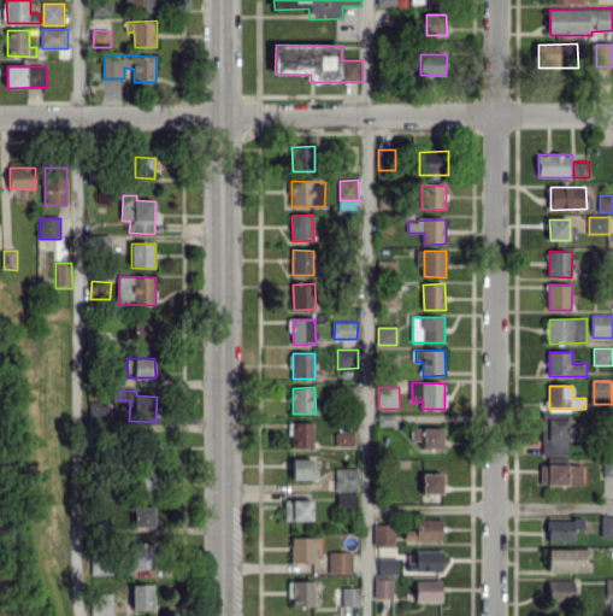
[(89,423),(110,423),(110,404),(89,405),(89,423)]
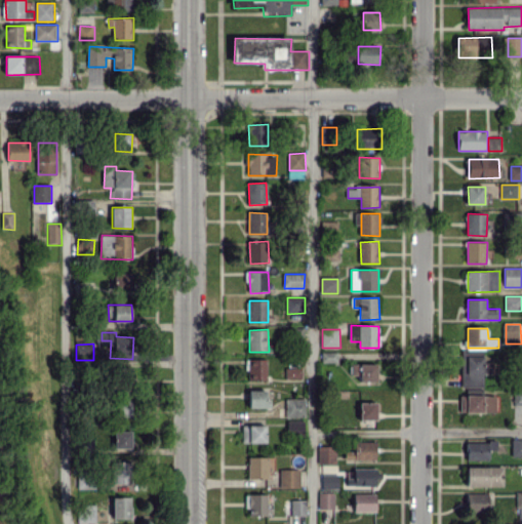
[(323,362),(338,362),(338,353),(323,353),(323,362)]
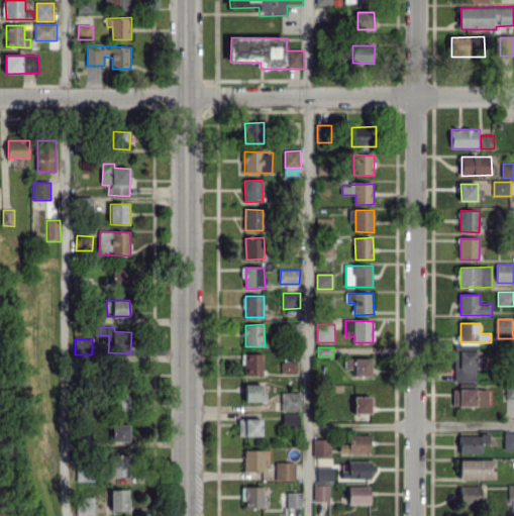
[(486,357),(478,357),(478,351),(456,351),(455,382),(477,383),(477,369),(486,369),(486,357)]
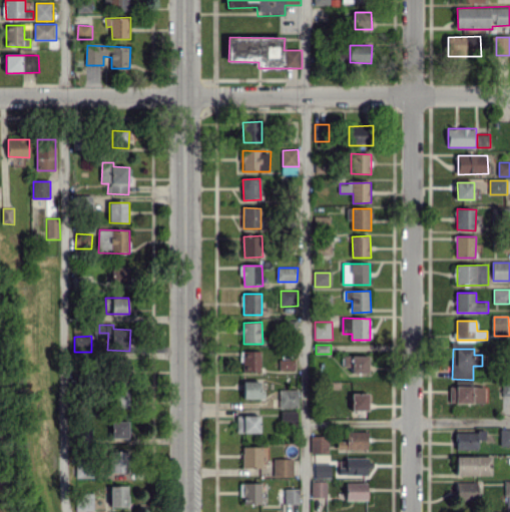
[(263,352),(244,351),(243,373),(262,373),(263,352)]
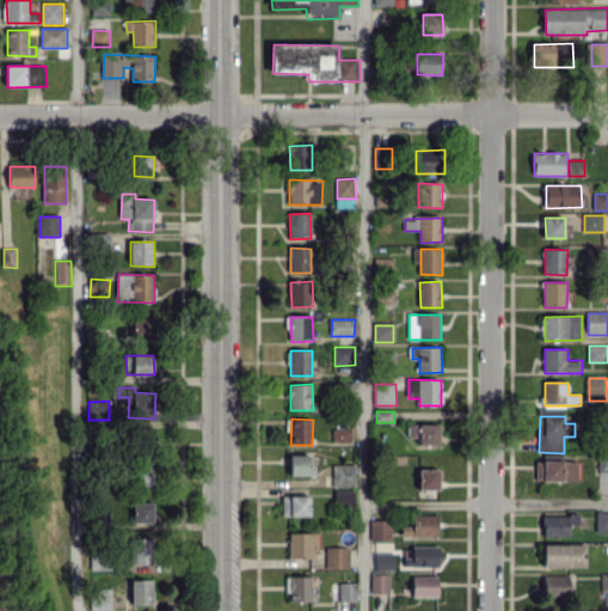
[(421,446),(441,445),(441,425),(411,426),(411,439),(421,439),(421,446)]
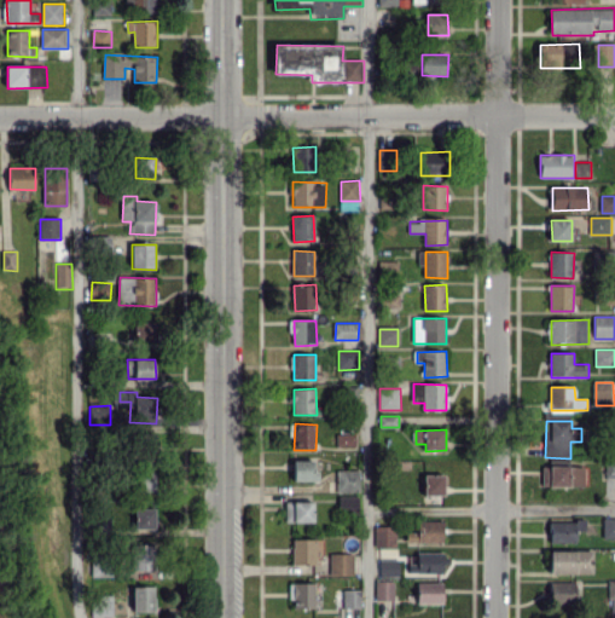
[(338,448),(358,448),(358,434),(338,434),(338,448)]
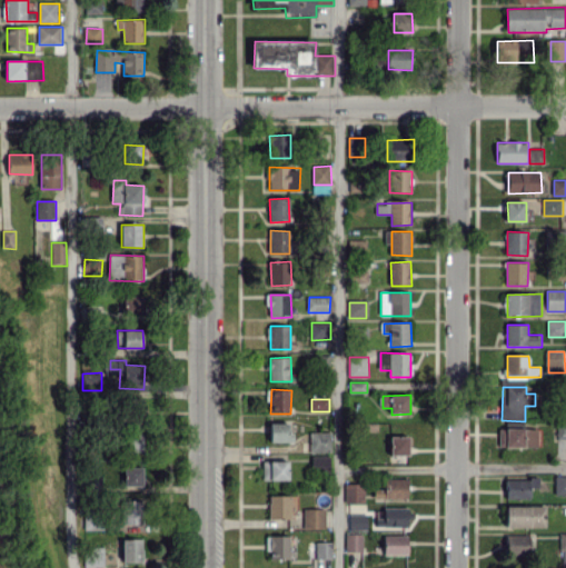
[(290,422),(271,424),(271,442),(295,442),(295,431),(290,431),(290,422)]
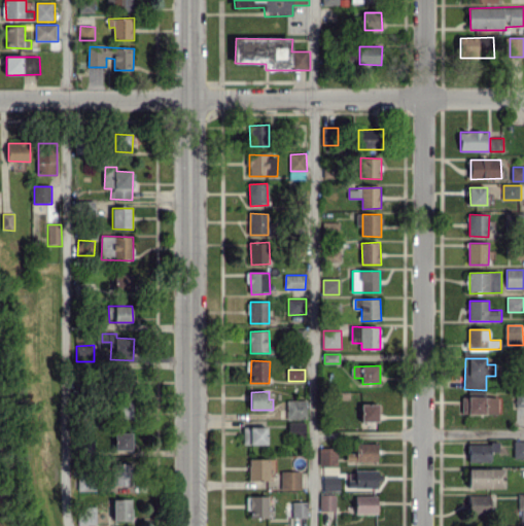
[(463,414),(502,414),(502,407),(498,407),(499,397),(464,396),(463,414)]
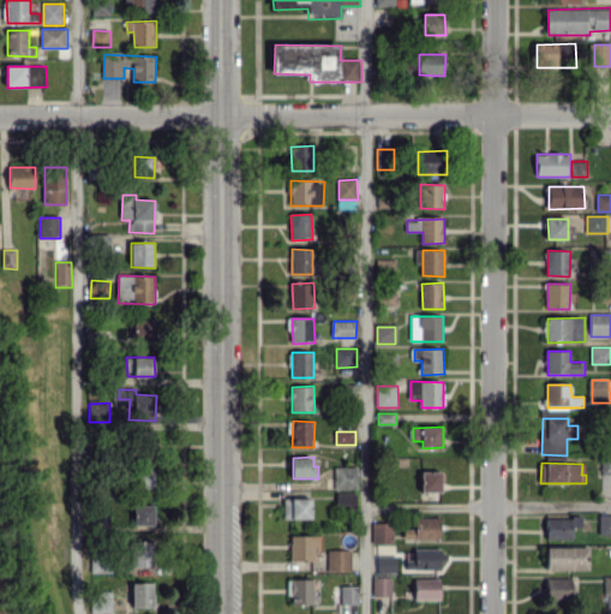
[(156,466),(139,466),(139,488),(156,488),(156,466)]
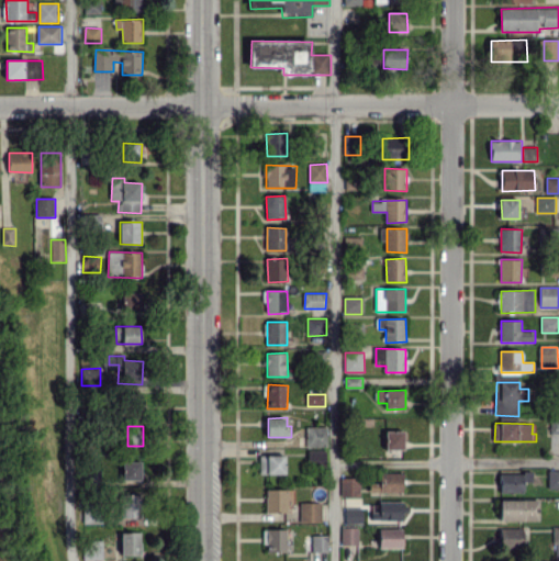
[(328,427),(308,427),(308,447),(328,447),(328,427)]
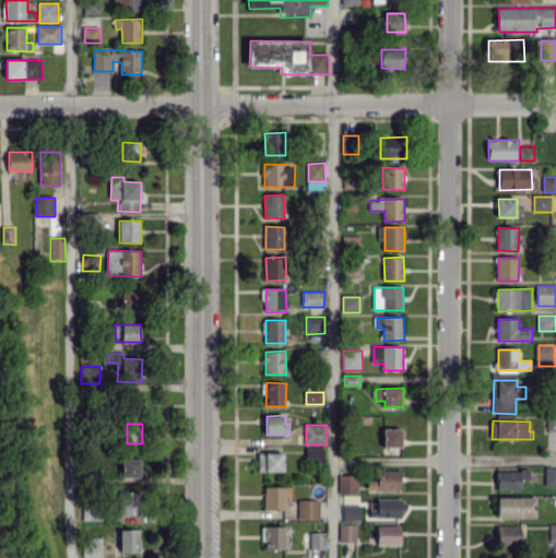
[(385,448),(403,448),(402,429),(385,429),(385,448)]
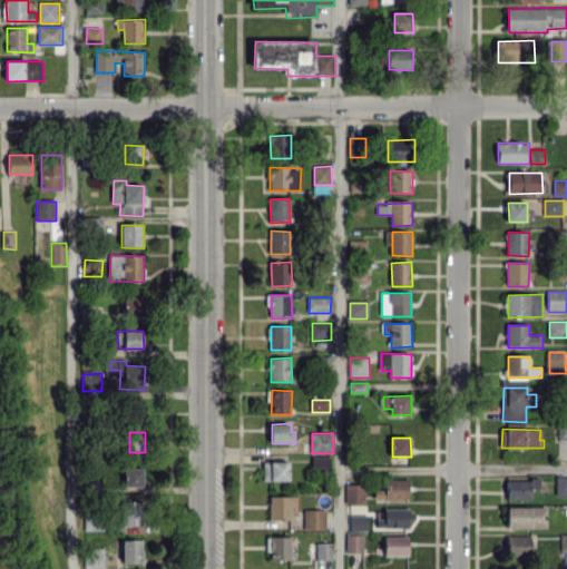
[(332,458),(314,457),(314,473),(332,473),(332,458)]
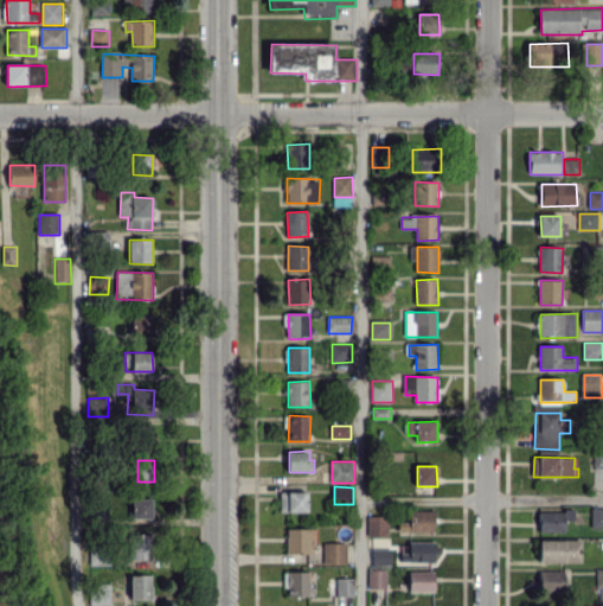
[(282,512),(308,512),(308,492),(281,492),(282,512)]
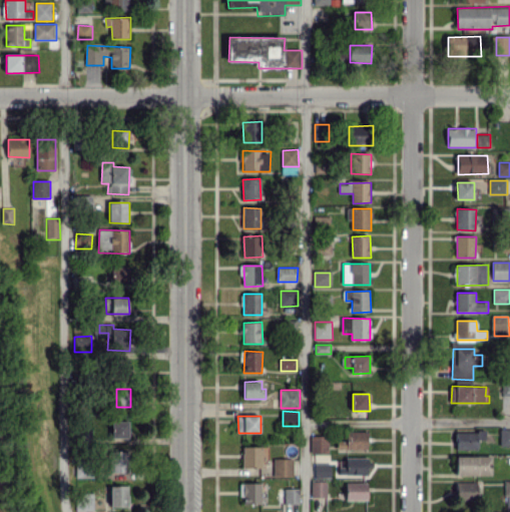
[(129,439),(130,421),(112,421),(112,438),(129,439)]
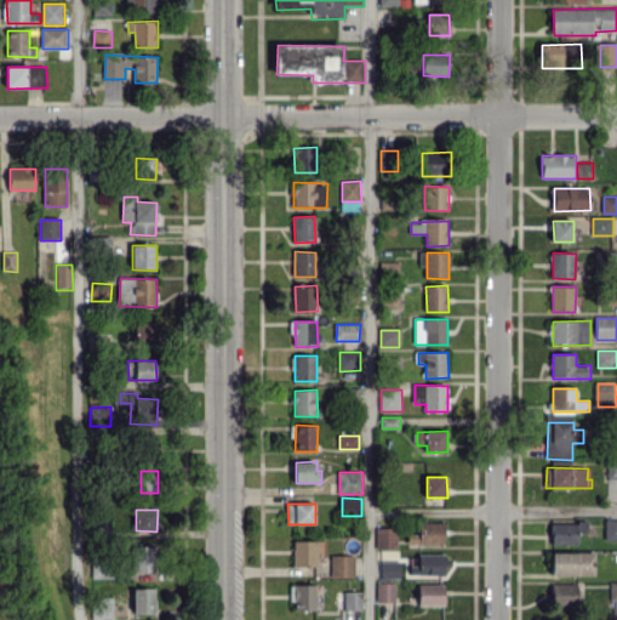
[(606,540),(616,540),(616,519),(607,519),(606,540)]
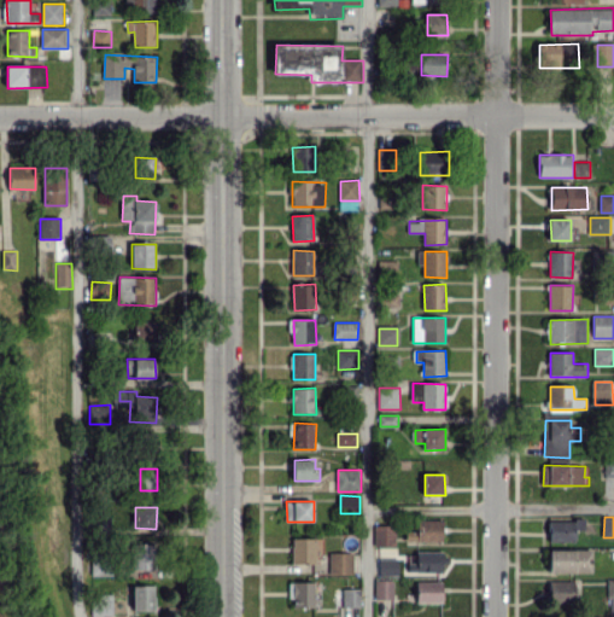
[(407,541),(444,542),(444,521),(419,521),(417,531),(408,531),(407,541)]
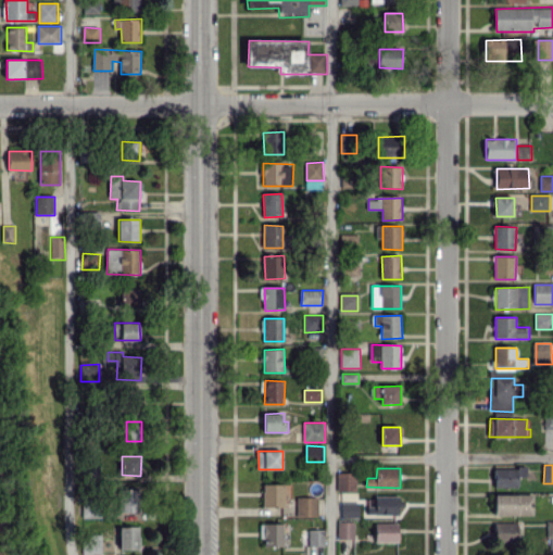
[(495,488),(518,488),(518,477),(528,478),(528,469),(495,468),(495,488)]
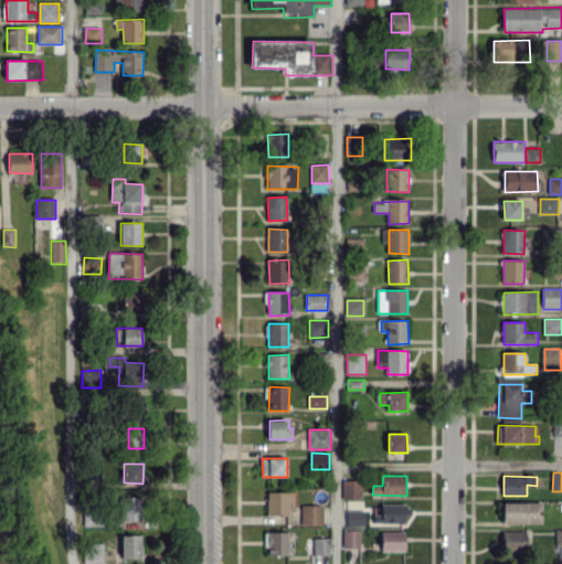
[(363,480),(343,481),(345,500),(363,499),(363,480)]
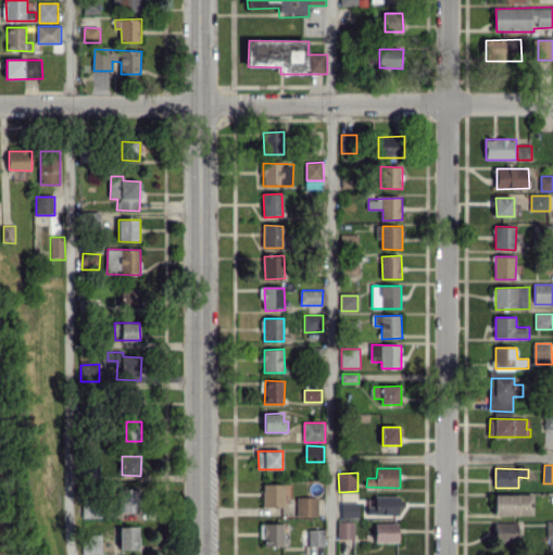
[(284,507),(285,484),(265,484),(264,507),(284,507)]
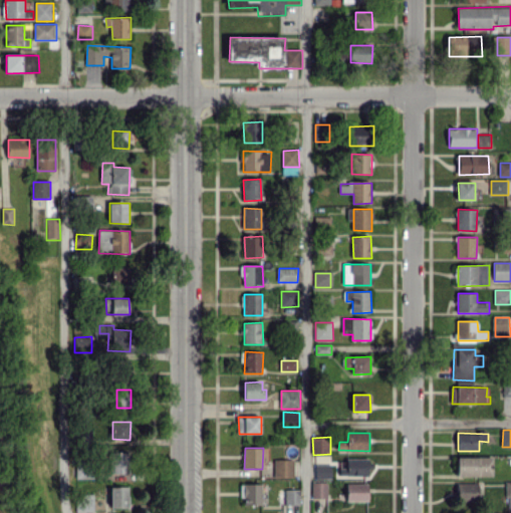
[(131,474),(132,453),(112,453),(111,474),(131,474)]
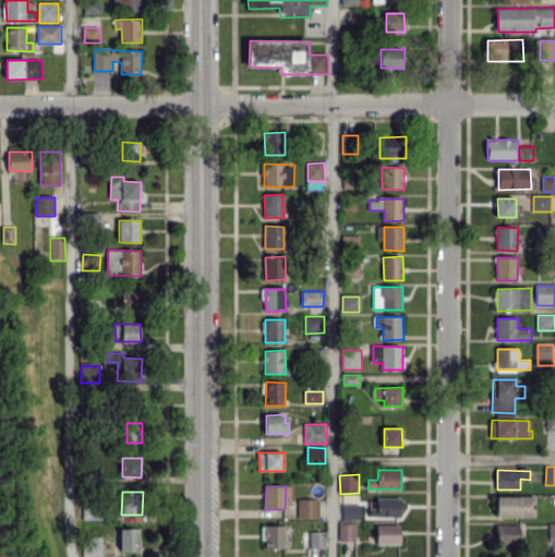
[(497,497),(497,518),(537,518),(537,496),(497,497)]
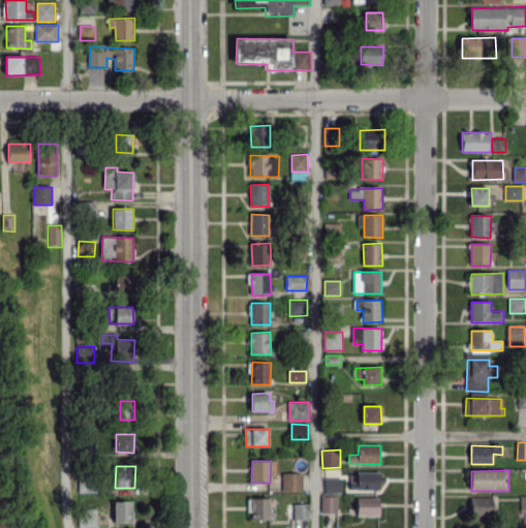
[(379,491),(380,472),(358,472),(358,482),(351,482),(350,490),(379,491)]
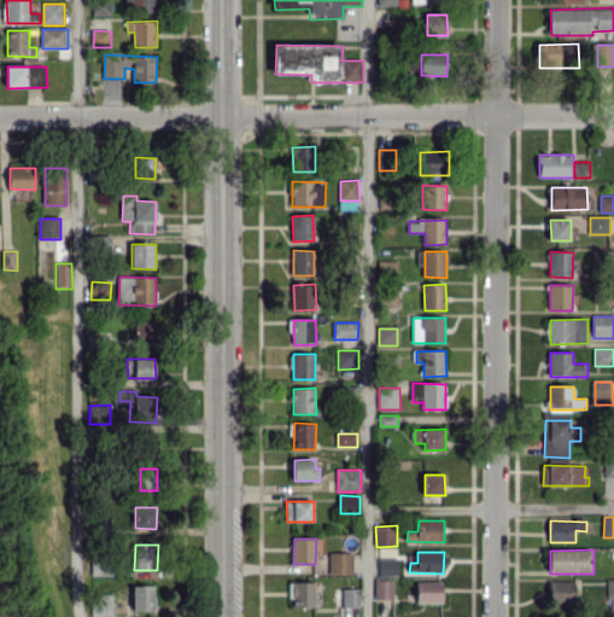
[(332,575),(355,575),(355,553),(332,553),(332,575)]
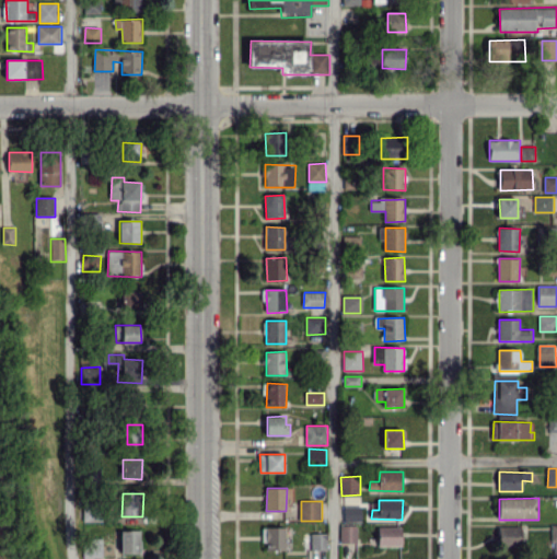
[(362,522),(362,507),(345,505),(345,522),(362,522)]
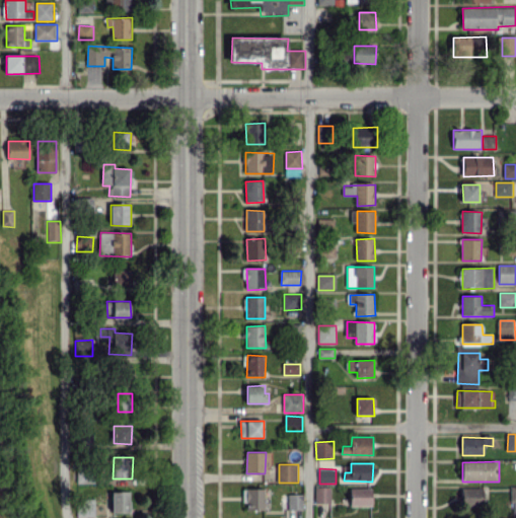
[(316,488),(316,504),(332,504),(332,488),(316,488)]
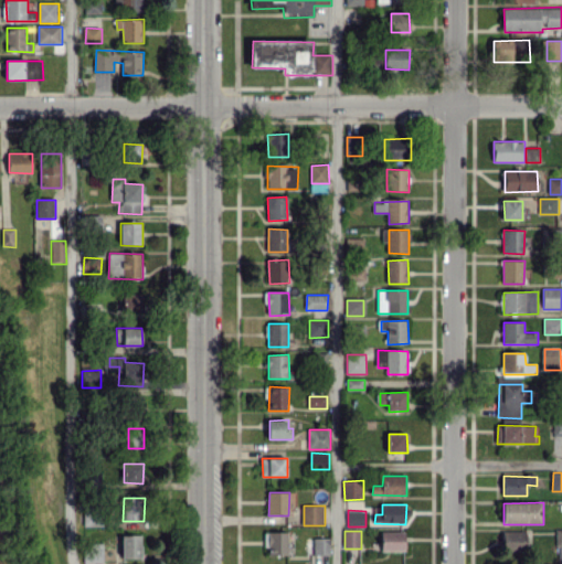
[(528,532),(504,531),(504,552),(528,552),(528,532)]
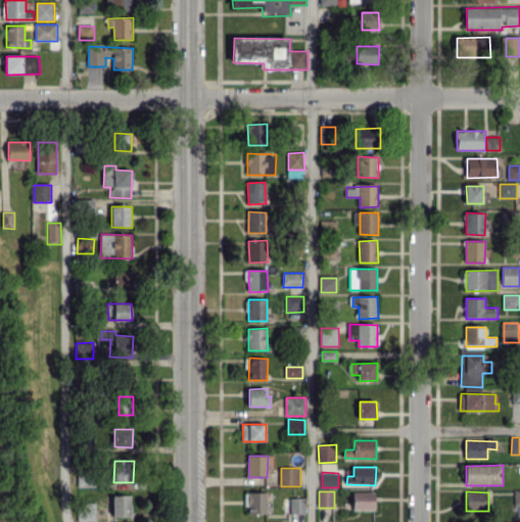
[(267,492),(247,493),(248,515),(268,514),(267,492)]
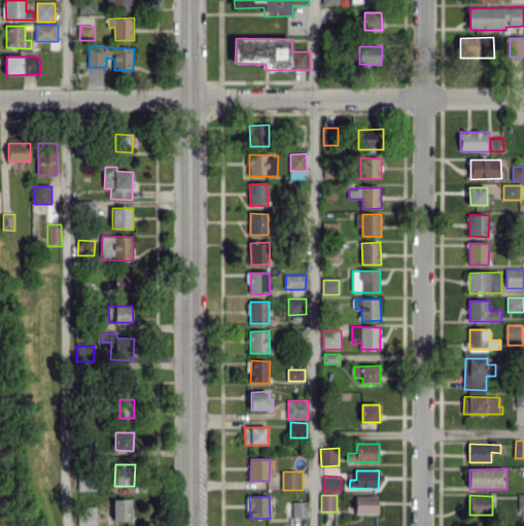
[(379,496),(356,496),(356,515),(379,514),(379,496)]
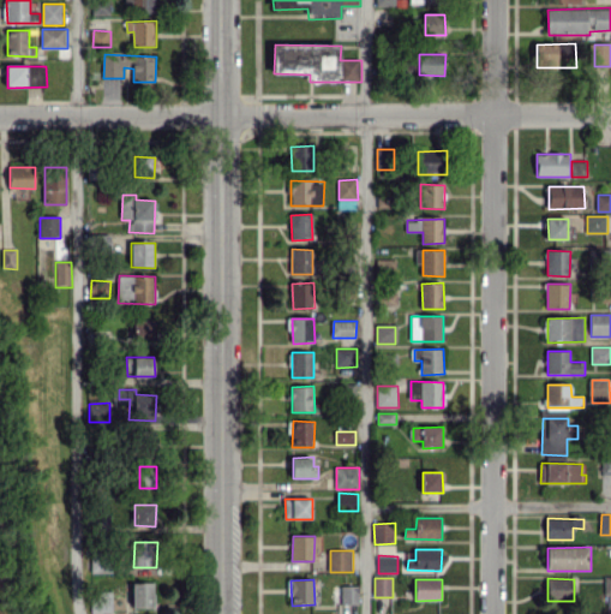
[(155,608),(156,584),(133,583),(133,608),(155,608)]
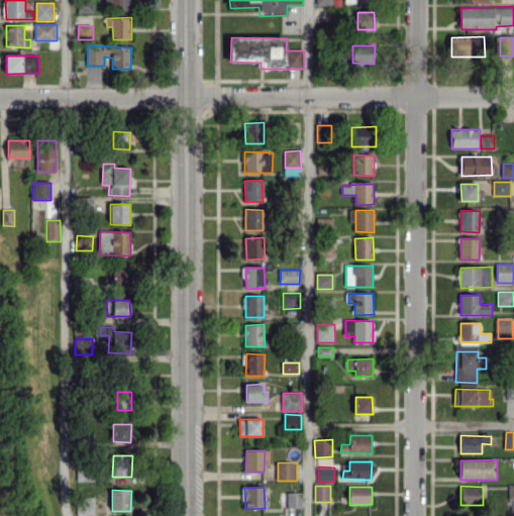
[(303,508),(303,493),(289,493),(289,508),(303,508)]
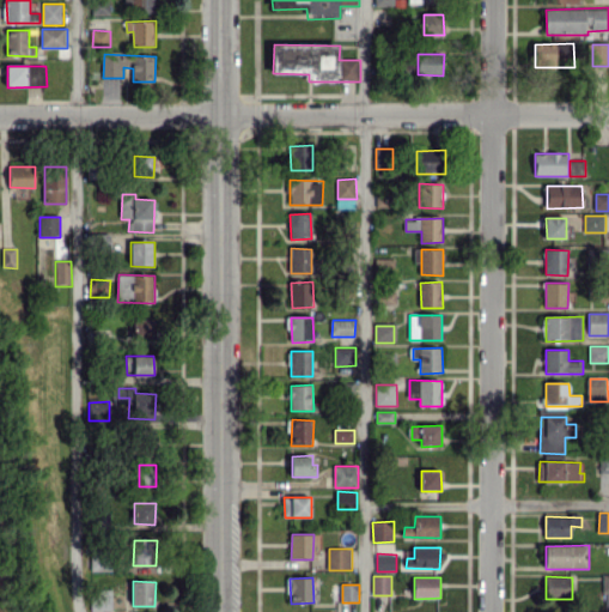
[(113,589),(93,589),(93,611),(113,611),(113,589)]
